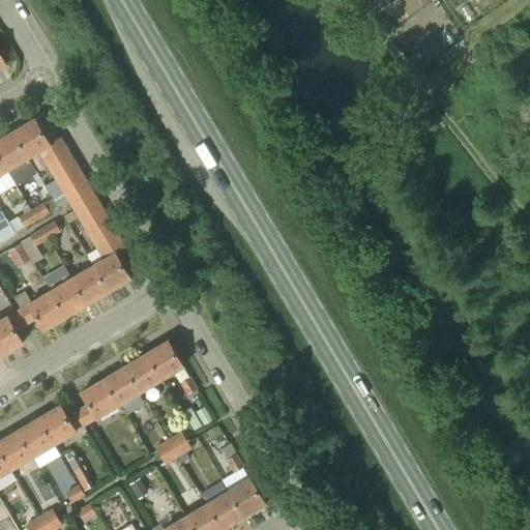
[(34,119),(12,133),(28,158),(38,152),(45,162),(67,147),(61,137),(50,144),(34,119)]
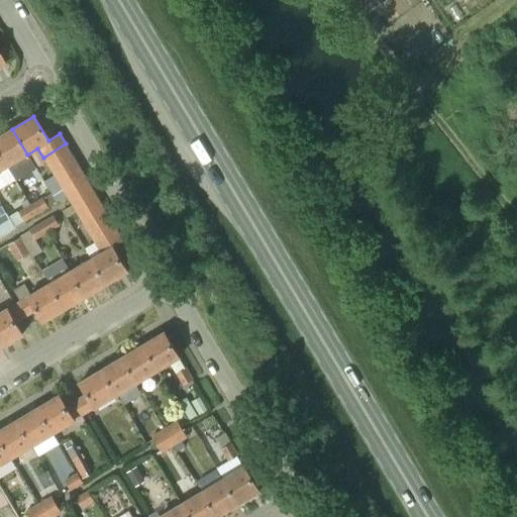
[(12,129),(0,135),(0,154),(7,167),(27,154),(12,129)]
